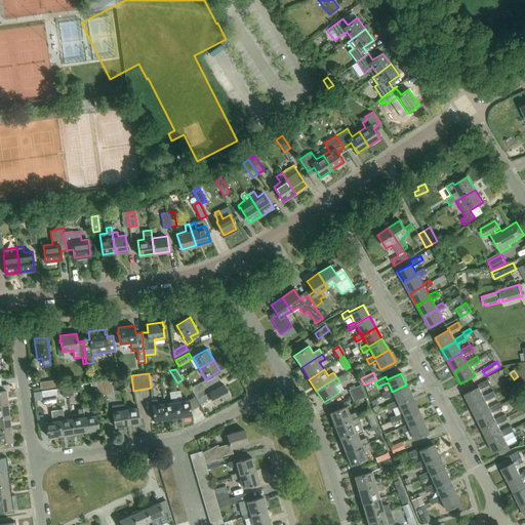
[(110,378),(102,379),(104,395),(112,394),(110,378)]
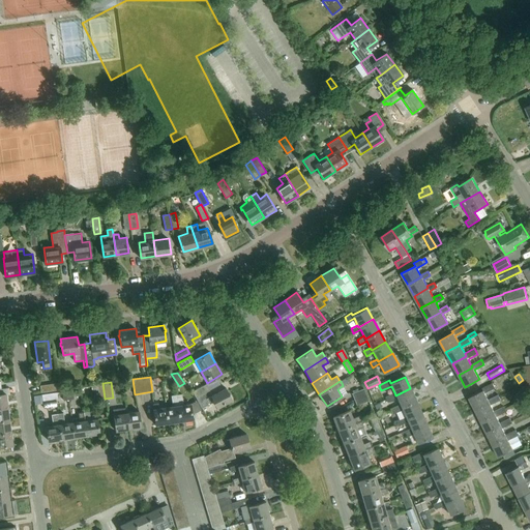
[(41,392),(60,389),(60,383),(40,385),(41,392)]
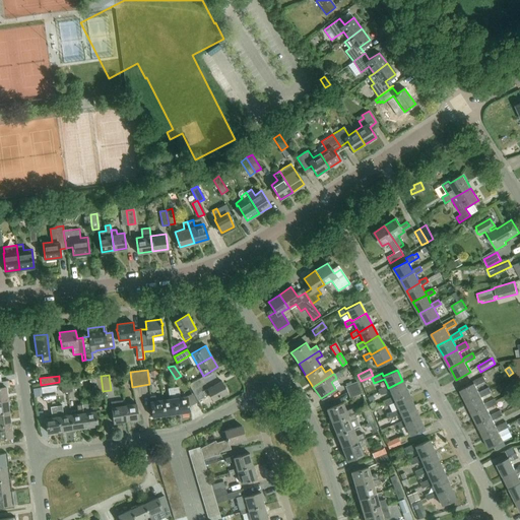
[(98,391),(103,391),(101,376),(90,377),(90,383),(96,382),(98,391)]
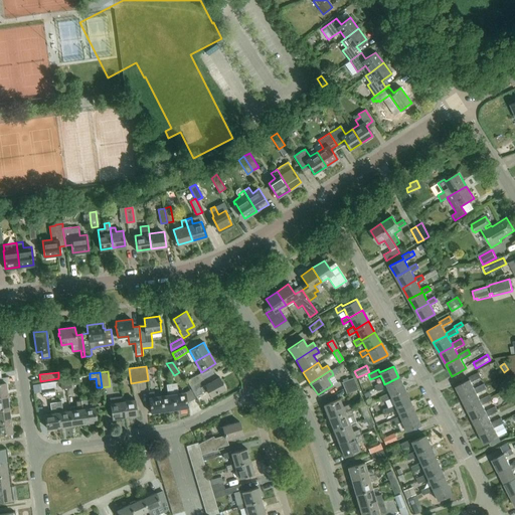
[(456,386),(462,398),(475,391),(474,388),(471,382),(481,377),(478,372),(469,377),(470,379),(456,386)]
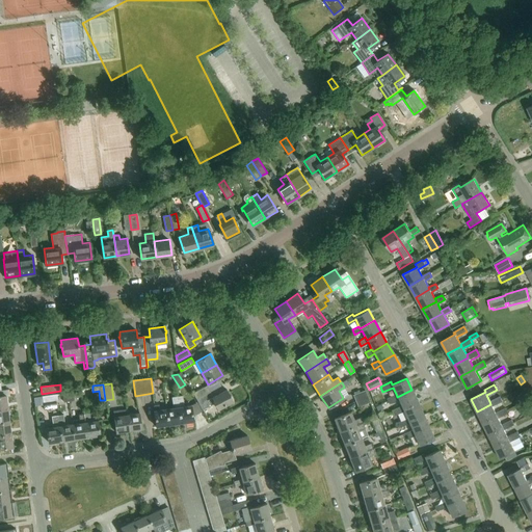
[(195,399),(210,392),(207,387),(192,394),(195,399)]
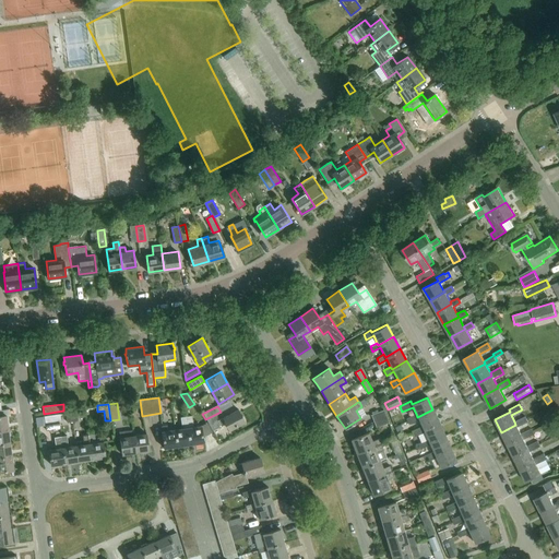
[(221,412),(205,419),(209,426),(214,423),(217,428),(225,424),(228,430),(244,421),(237,409),(223,417),(221,412)]
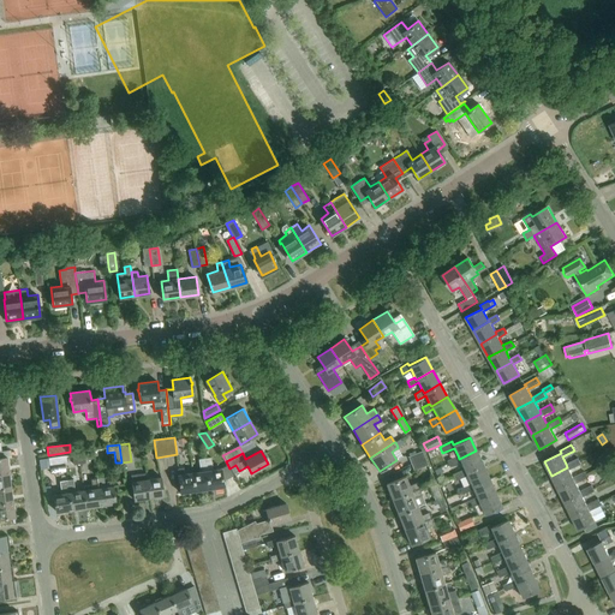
[(408,457),(411,464),(425,458),(423,451),(408,457)]
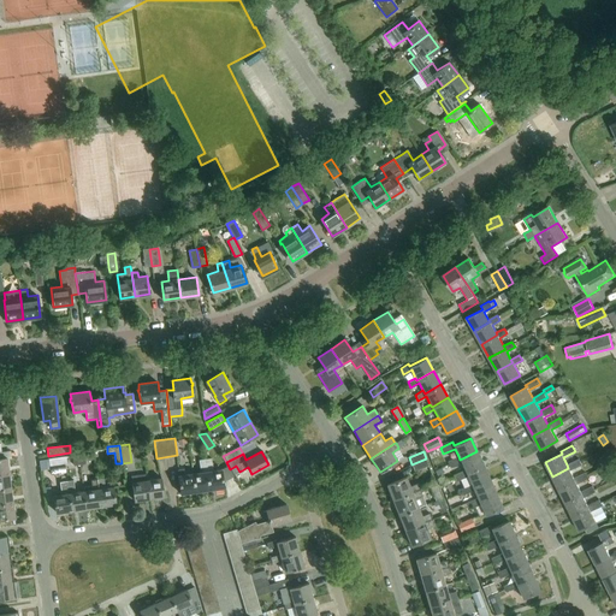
[(460,460),(458,456),(446,461),(449,467),(461,462),(465,469),(466,473),(484,466),(477,451),(460,460)]
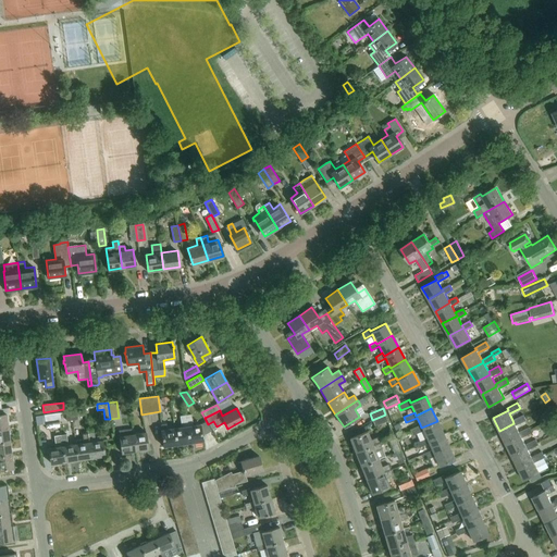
[(61,419),(60,412),(44,415),(45,422),(61,419)]
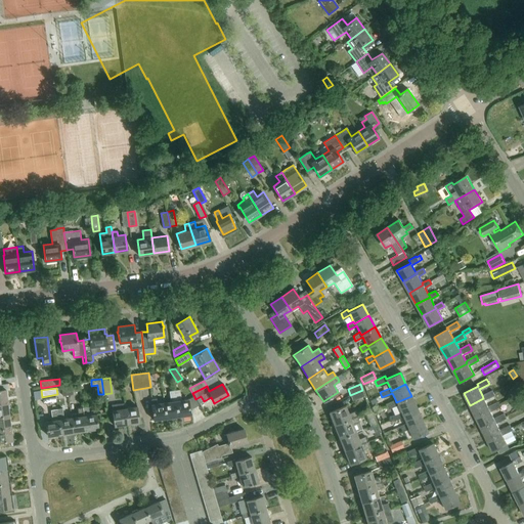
[(174,391),(177,418),(190,416),(187,399),(181,400),(180,390),(174,391)]
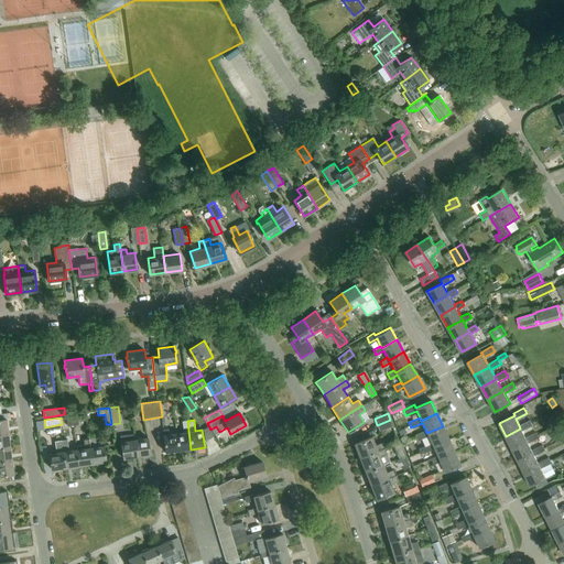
[(390,420),(377,425),(380,432),(392,426),(390,420)]
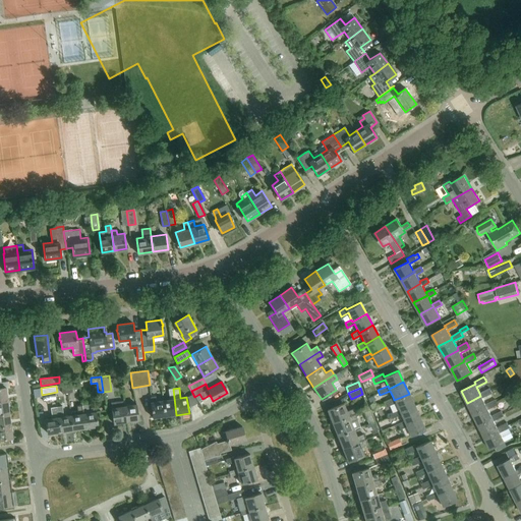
[(467,403),(473,414),(486,407),(485,405),(482,398),(491,393),(489,388),(479,393),(480,396),(467,403)]
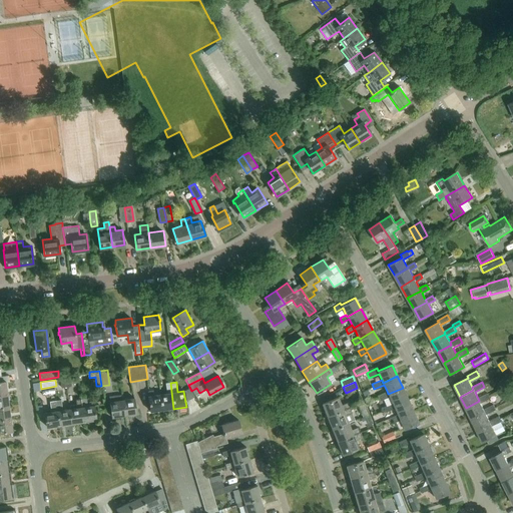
[(162,410),(173,409),(170,383),(165,383),(167,393),(159,394),(162,410)]
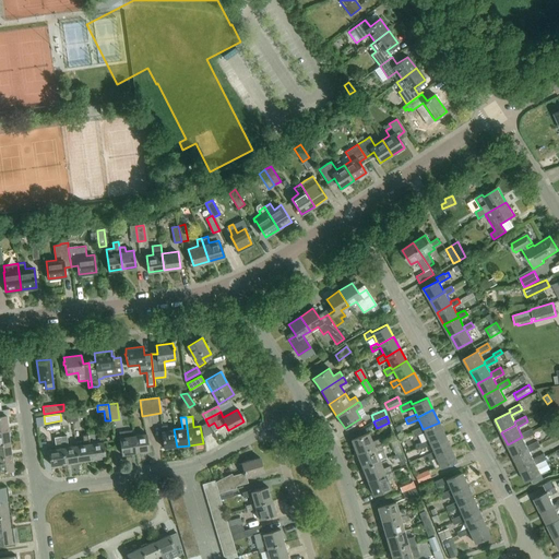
[(423,429),(421,426),(411,431),(413,437),(424,431),(427,439),(429,442),(444,436),(439,423),(423,429)]
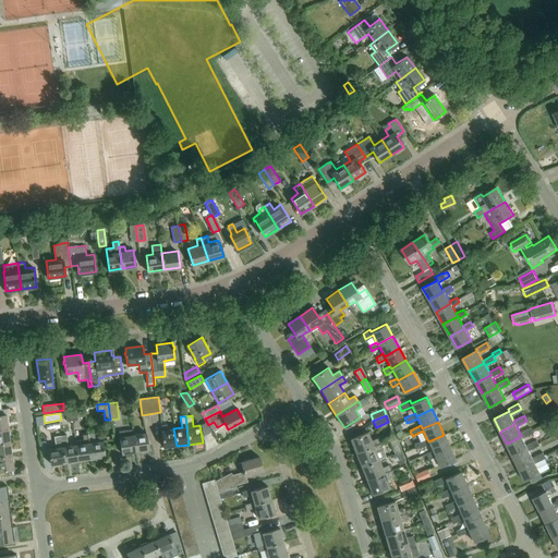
[(173,428),(167,429),(166,424),(161,425),(160,429),(164,448),(177,446),(173,428)]
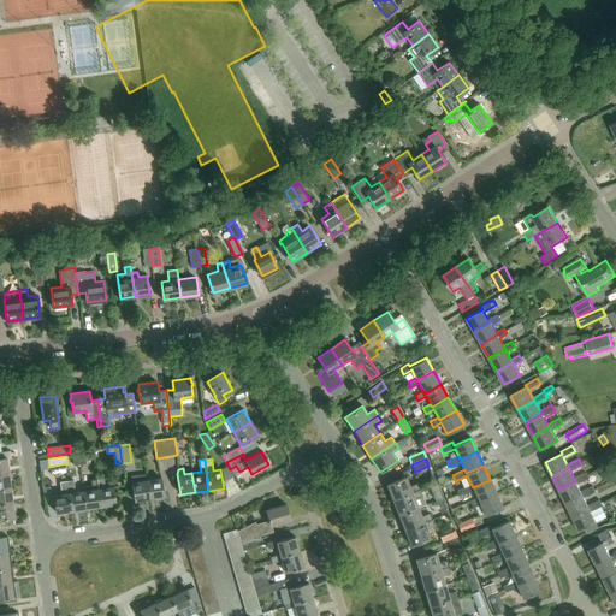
[(0,489),(10,489),(9,473),(0,473),(0,489)]
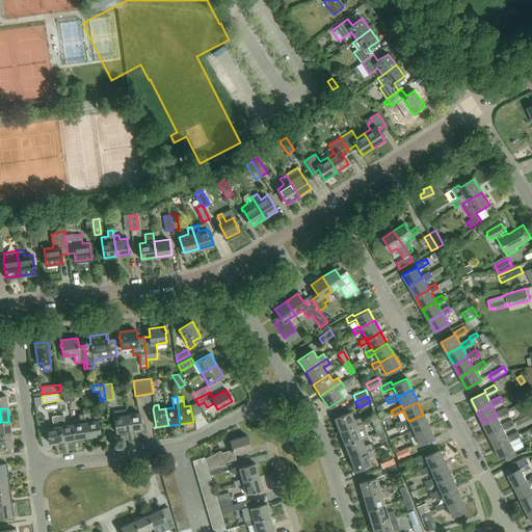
[(497,416),(483,423),(488,435),(503,428),(501,425),(499,419),(508,414),(506,408),(496,414),(497,416)]
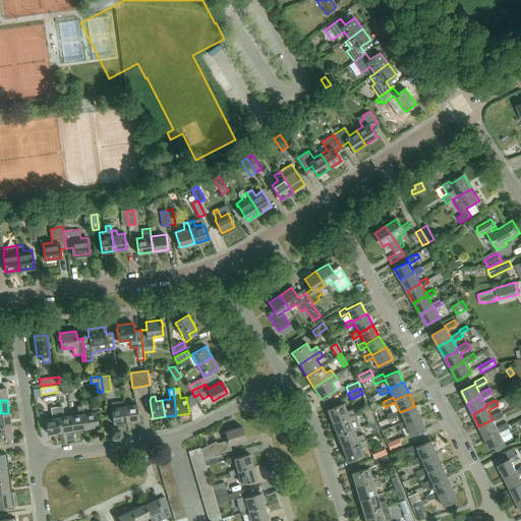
[(113,424),(125,422),(122,401),(111,403),(111,408),(113,424)]
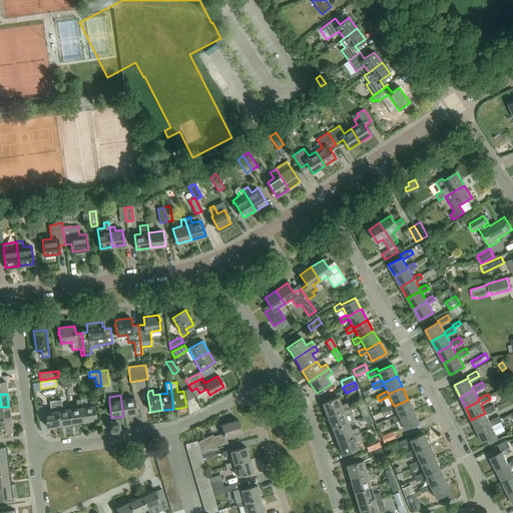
[(133,398),(121,400),(121,395),(120,395),(123,416),(135,414),(133,398)]
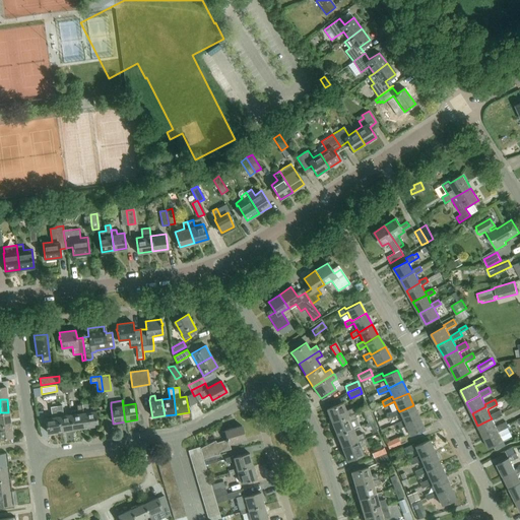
[(81,404),(84,428),(96,426),(94,410),(89,411),(88,403),(81,404)]
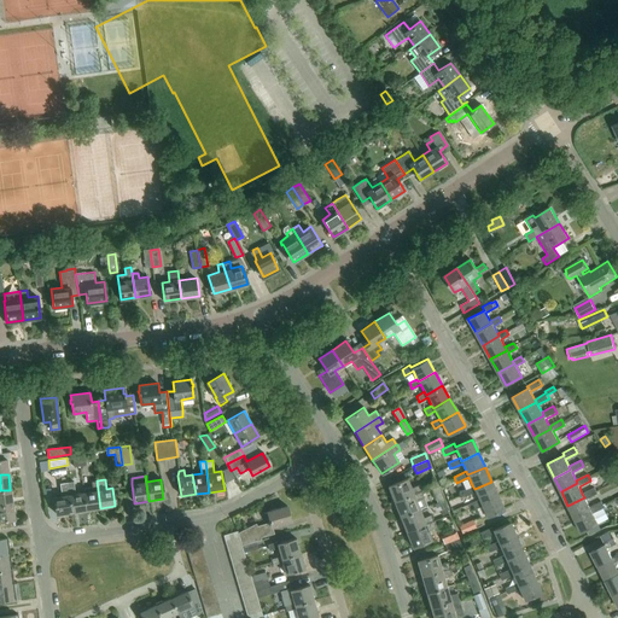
[(388,487),(394,502),(420,490),(418,484),(410,488),(407,479),(388,487)]
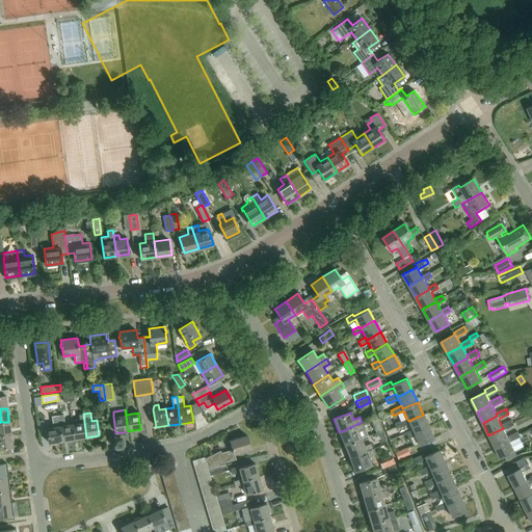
[(80,423),(71,424),(74,439),(86,437),(83,414),(79,414),(80,423)]
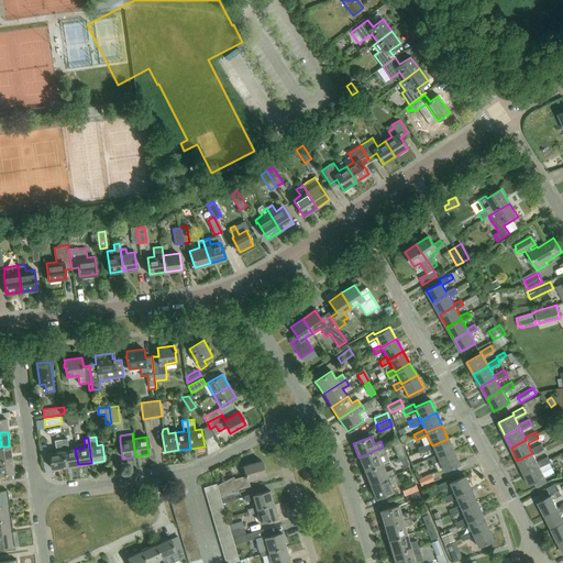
[(438,459),(453,451),(448,439),(432,445),(430,442),(419,446),(421,452),(432,448),(435,454),(438,459)]
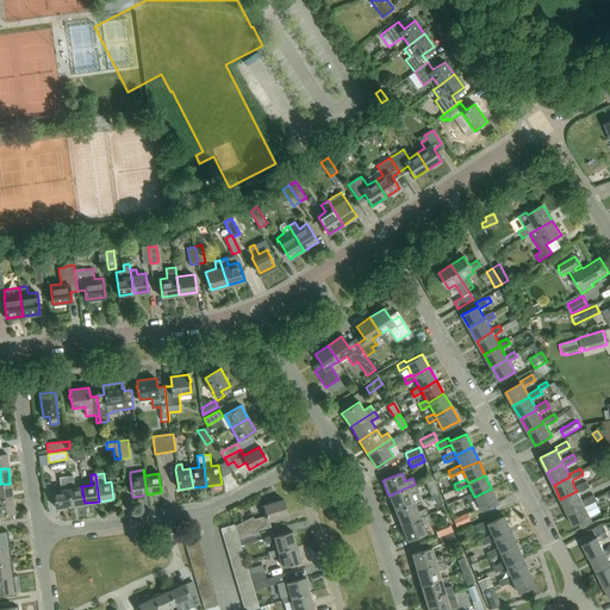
[(55,508),(69,505),(66,477),(60,478),(61,489),(53,491),(55,508)]
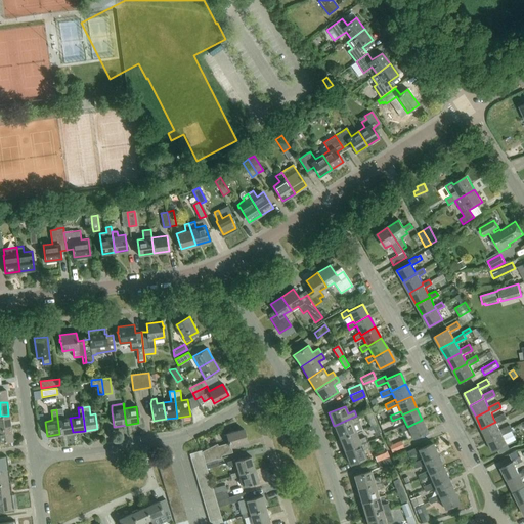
[(73,432),(70,418),(59,420),(57,409),(56,409),(59,434),(73,432)]
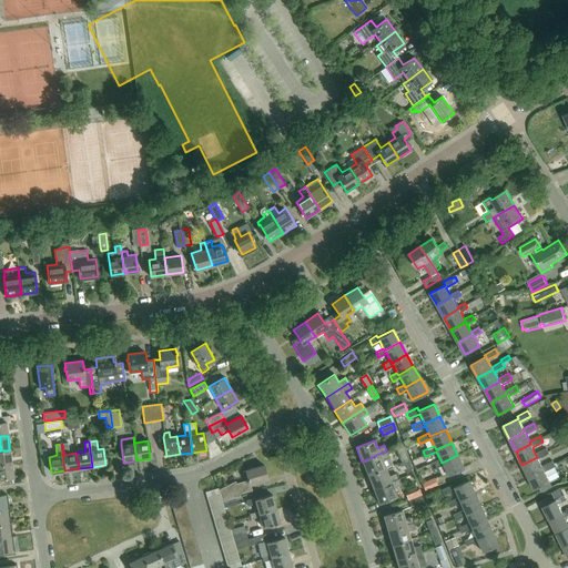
[(397,449),(402,462),(407,459),(403,447),(397,449)]
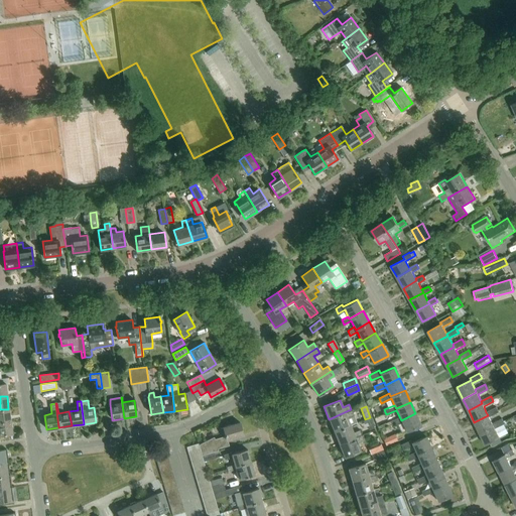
[(474,422),(480,433),(494,426),(492,423),(489,417),(499,412),(496,407),(486,412),(488,415),(474,422)]
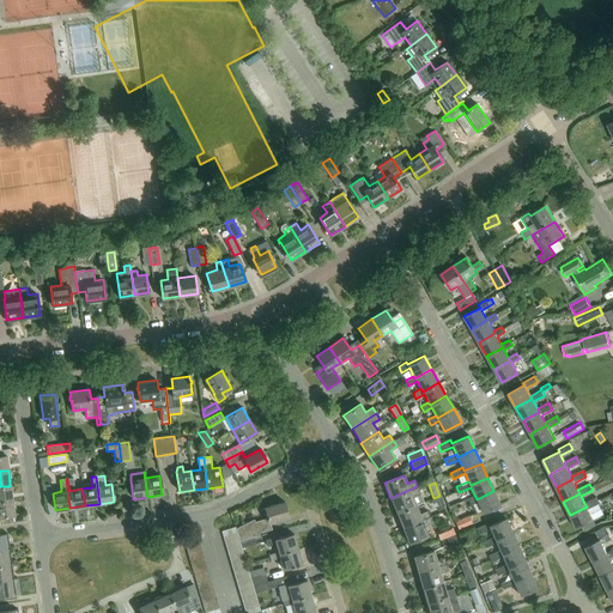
[(10,486),(0,486),(0,502),(12,501),(10,486)]
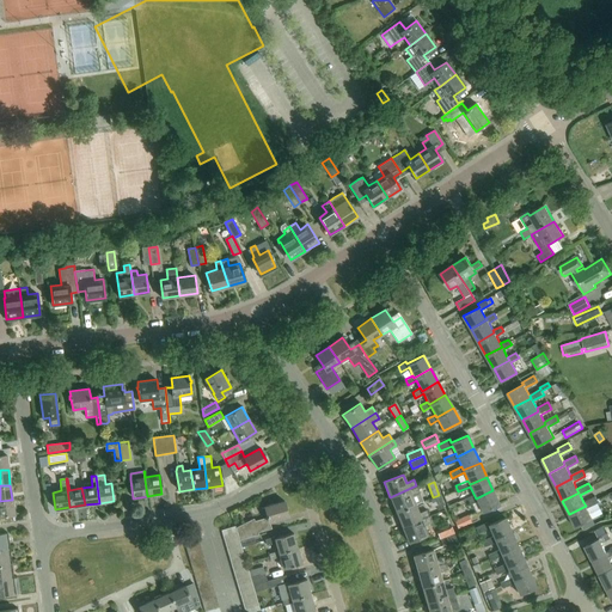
[(418,493),(416,485),(390,497),(396,512),(415,505),(411,495),(418,493)]
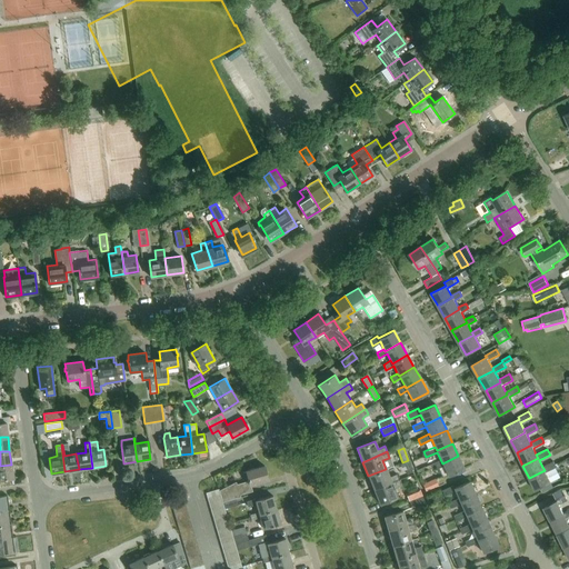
[(448,476),(463,469),(458,456),(442,463),(440,459),(430,465),(432,470),(443,466),(448,476)]
